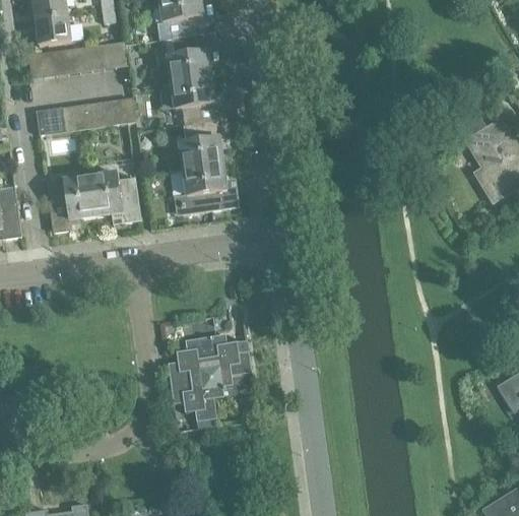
[(33,0),(36,19),(69,15),(67,0),(33,0)]
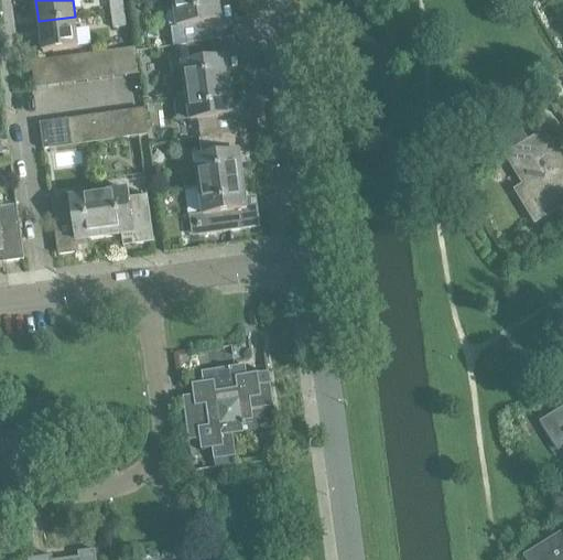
[(109,0),(110,11),(125,10),(123,0),(109,0)]
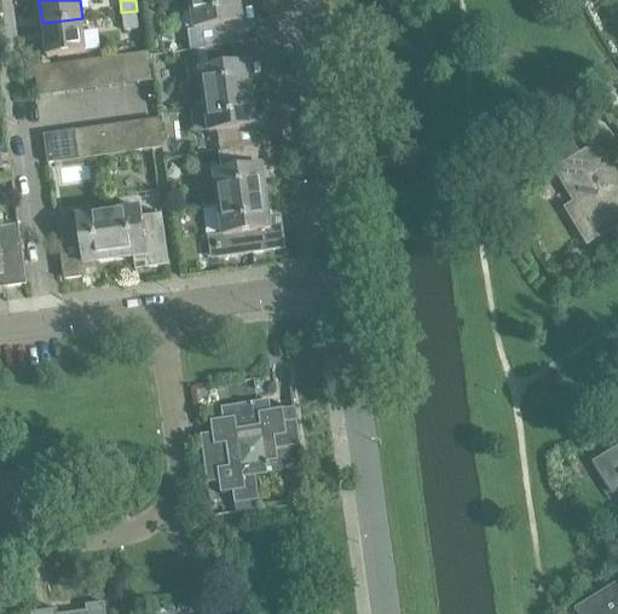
[(241,7),(240,0),(189,0),(195,46),(256,39),(254,17),(248,18),(246,6),(241,7)]
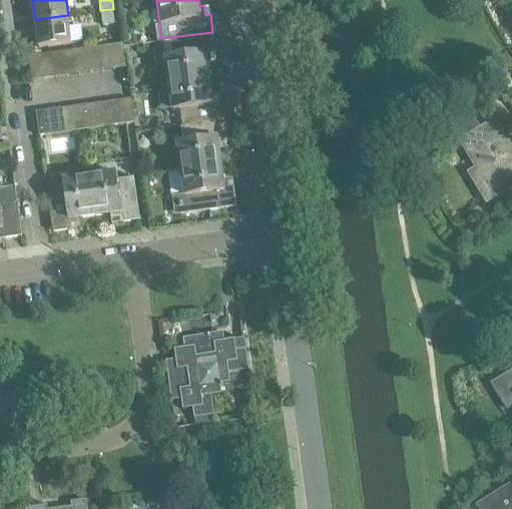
[(114,21),(113,9),(100,10),(102,23),(114,21)]
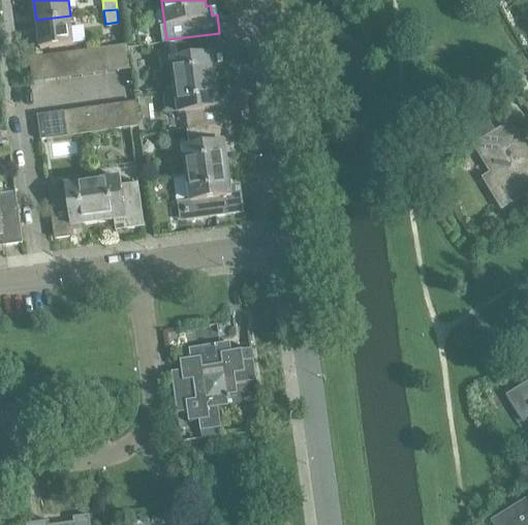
[(36,20),(39,47),(73,41),(70,16),(36,20)]
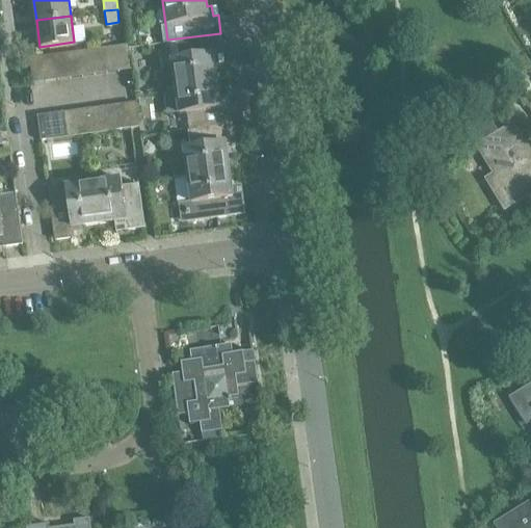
[(222,51),(220,33),(167,40),(169,57),(174,84),(216,79),(214,62),(219,62),(217,52),(222,51)]
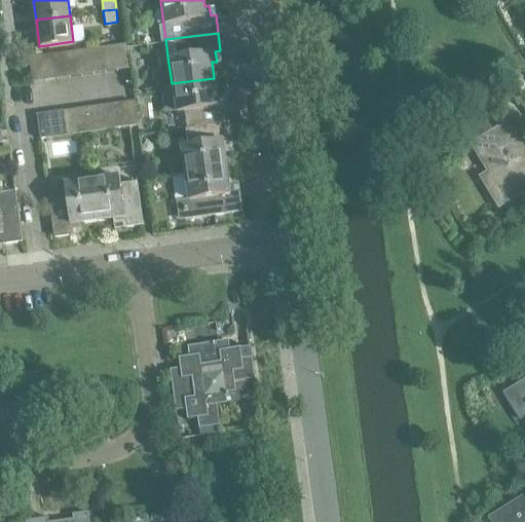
[(114,43),(117,68),(129,67),(126,41),(114,43)]
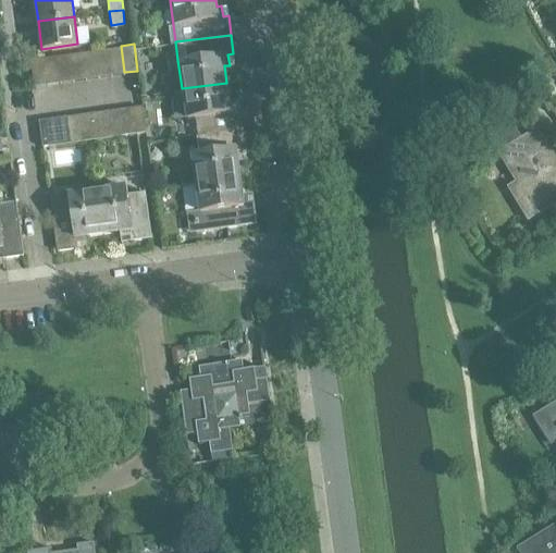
[(108,48),(111,74),(124,72),(121,46),(108,48)]
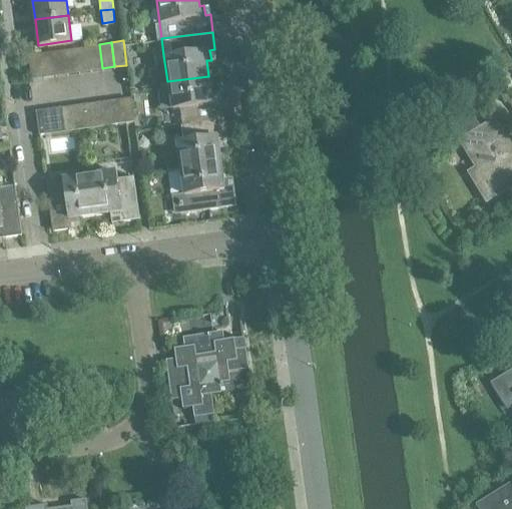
[(87,45),(91,69),(102,68),(99,44),(87,45)]
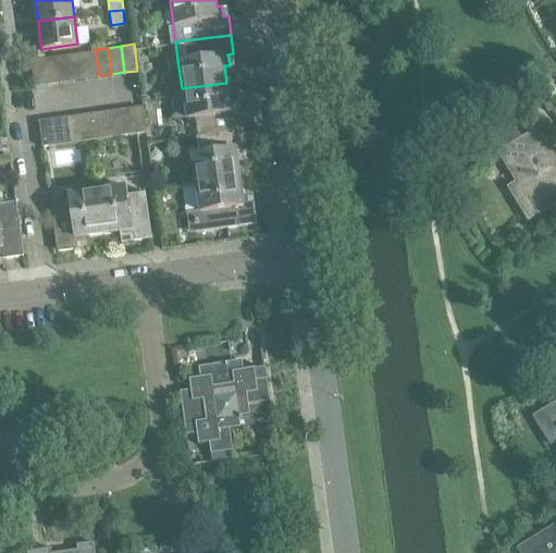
[(83,51),(86,77),(99,75),(95,49),(83,51)]
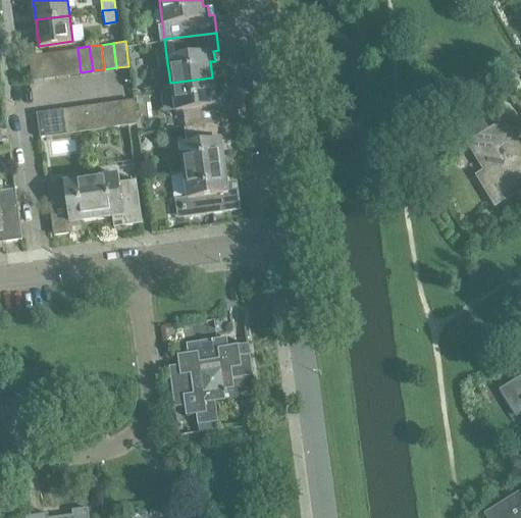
[(65,50),(68,74),(81,72),(77,48),(65,50)]
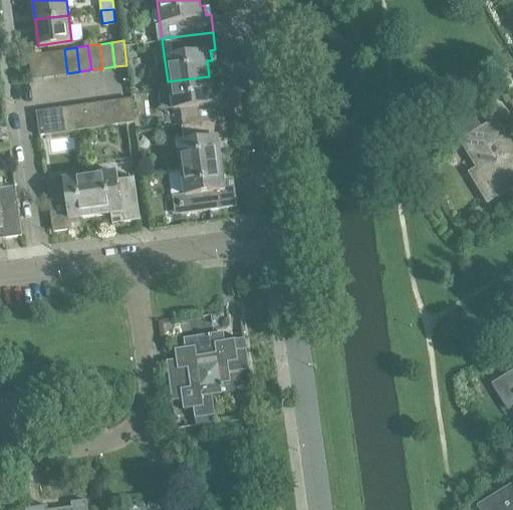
[(52,50),(55,74),(67,73),(64,49),(52,50)]
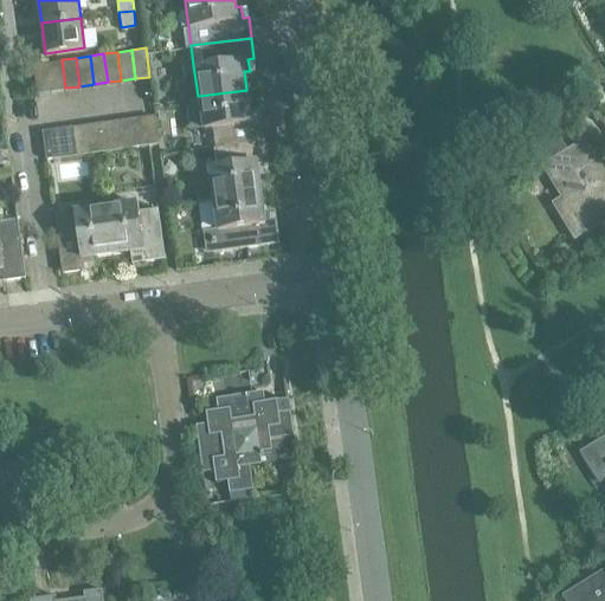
[(47,62),(52,90),(65,88),(62,59),(47,62)]
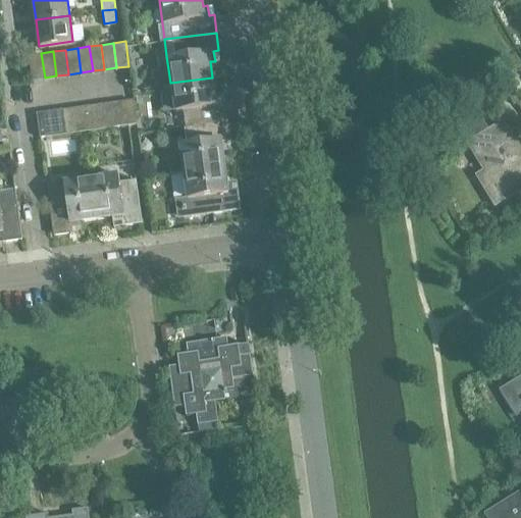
[(29,55),(32,79),(45,78),(41,53),(29,55)]
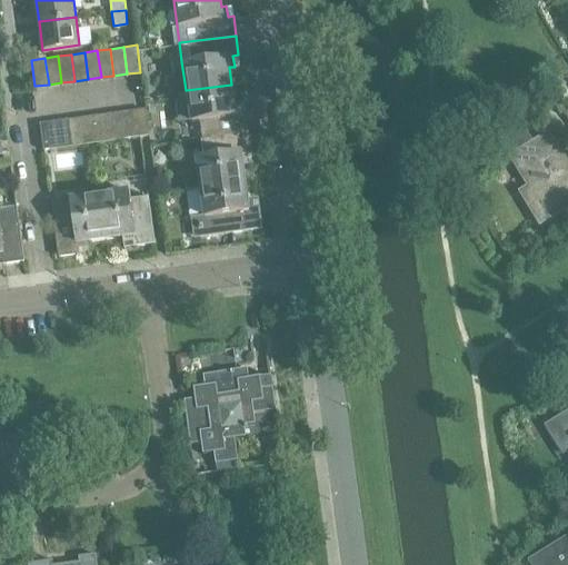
[(233,101),(231,85),(186,90),(190,120),(198,119),(200,137),(249,130),(246,111),(240,111),(239,101),(233,101)]
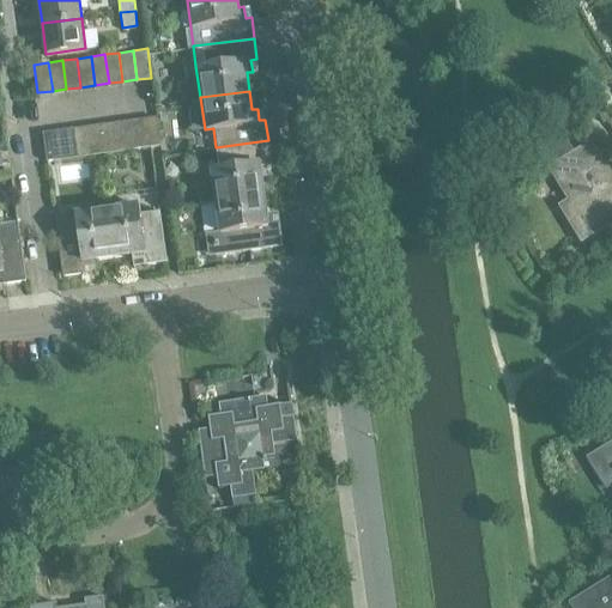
[(145,146),(161,144),(156,115),(141,117),(145,146)]
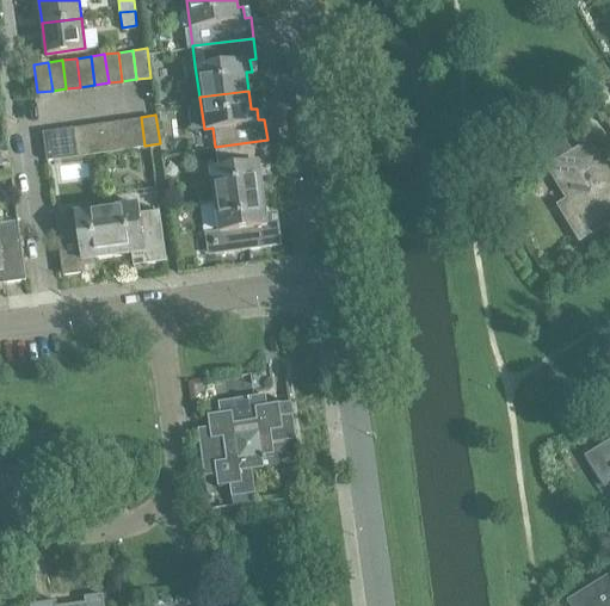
[(128,118),(131,147),(145,146),(141,117),(128,118)]
